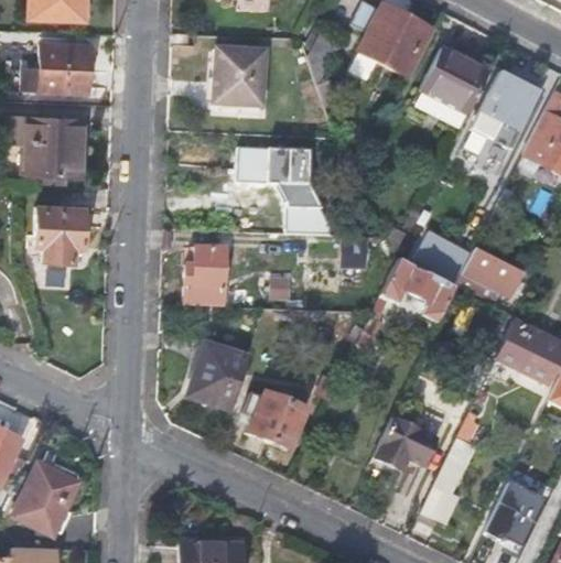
[(30,0),(30,18),(84,19),(84,0),(30,0)]
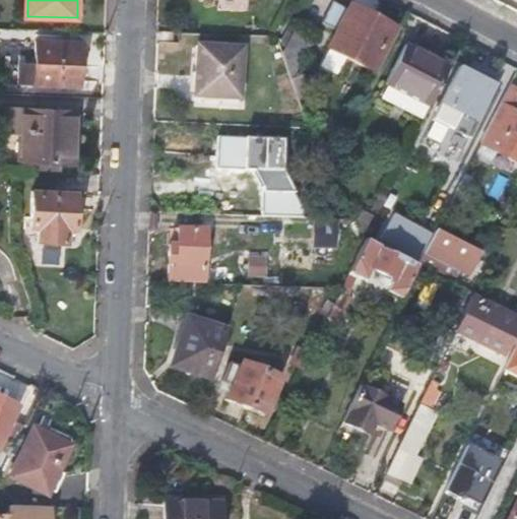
[(331,49),(378,73),(401,28),(350,2),(328,47),(331,49)]
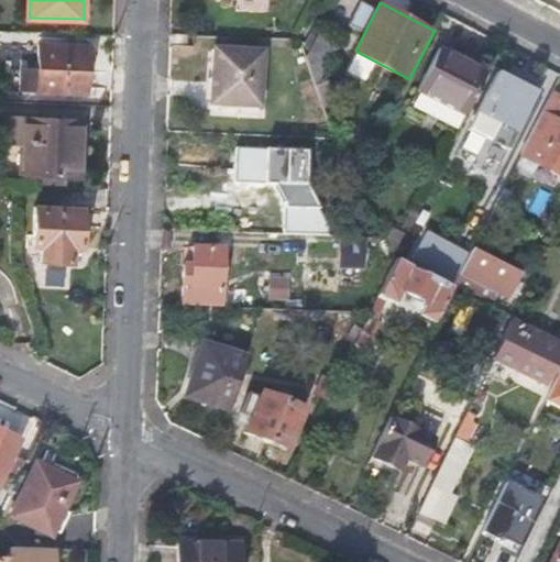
[(321,30),(308,55),(319,86),(343,41),(321,30)]
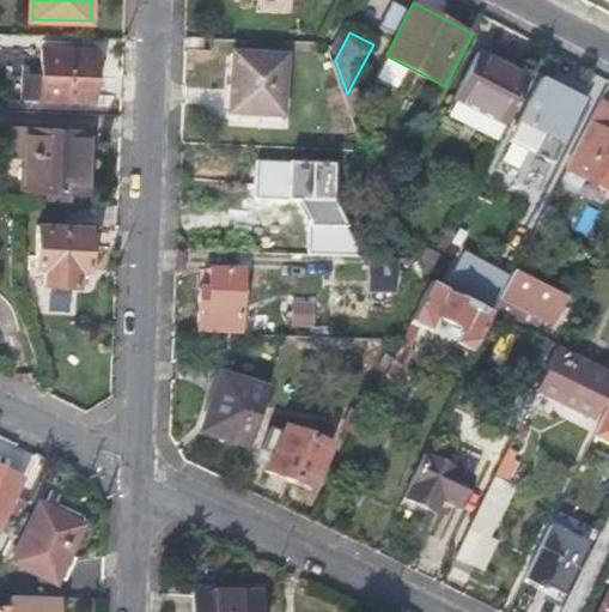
[(43,71),(42,100),(96,101),(98,47),(44,44),(43,71)]
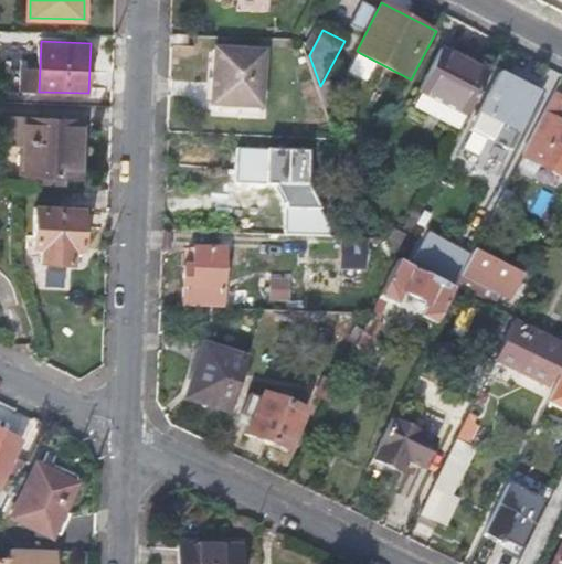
[(267,49),(215,48),(213,104),(264,106),(267,49)]
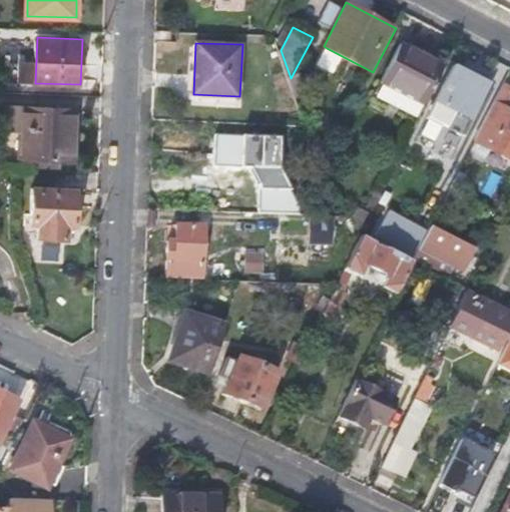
[(381,82),(426,105),(446,65),(402,43),(381,82)]
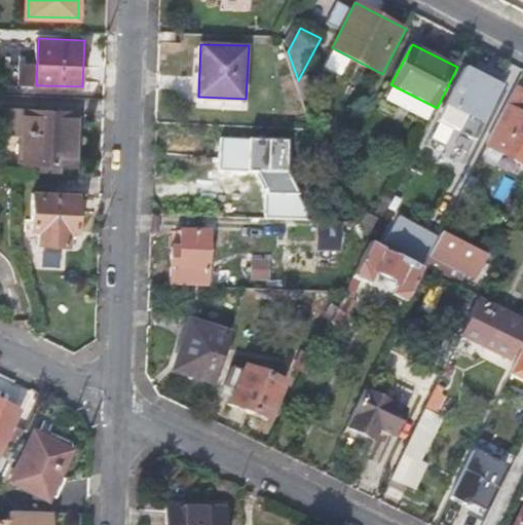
[(37,61),(21,61),(19,83),(36,85),(37,61)]
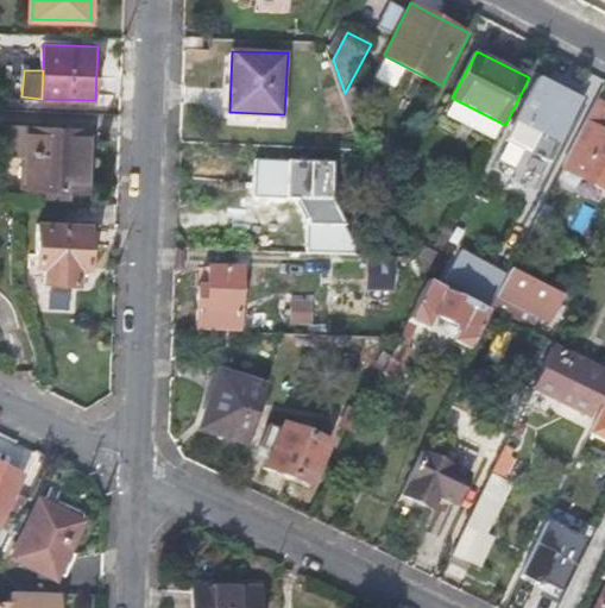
[(508,135),(552,157),(583,96),(539,73),(508,135)]
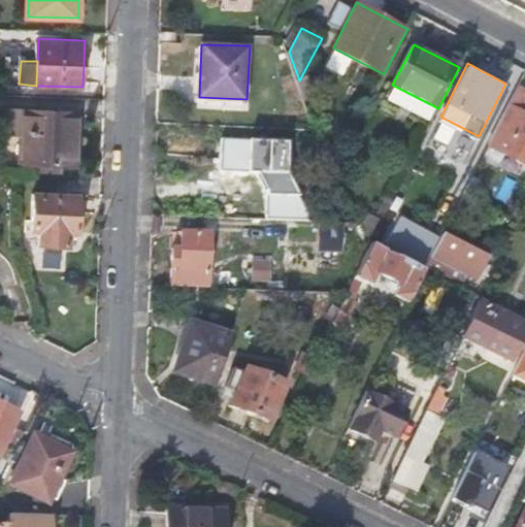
[(524,93),(517,89),(489,144),(524,163),(524,111),(517,107),(524,93)]
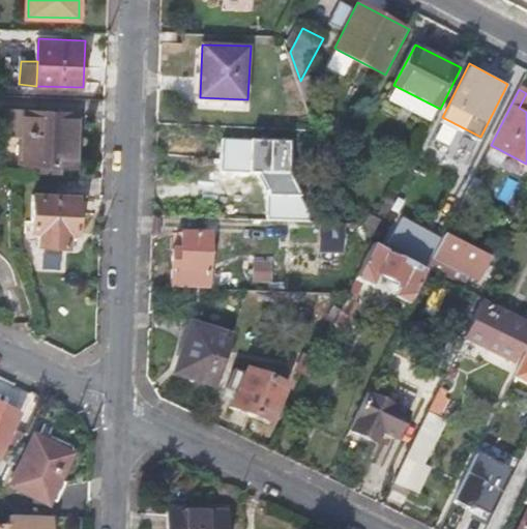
[(81,112),(10,109),(9,135),(23,135),(22,163),(79,165),(81,112)]
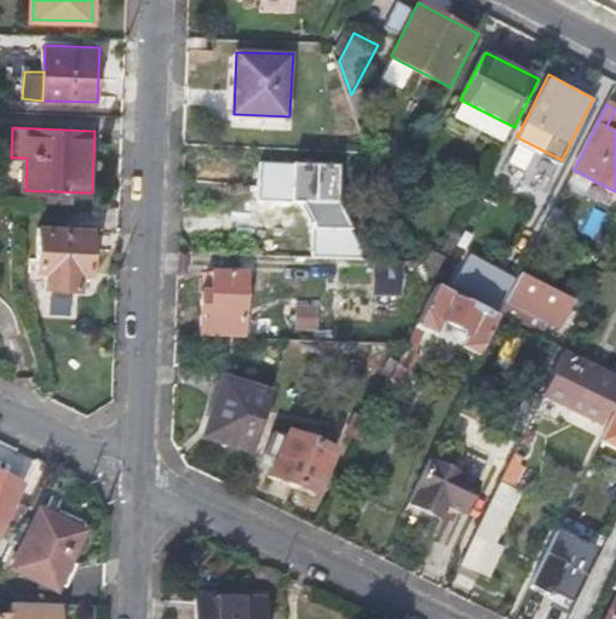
[(260,160),(260,199),(340,202),(341,173),(318,173),(320,162),(260,160)]
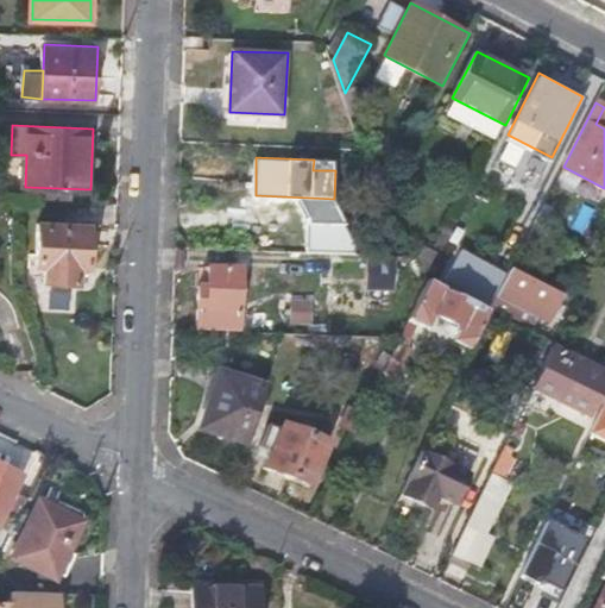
[(92,224),(41,223),(39,265),(48,267),(46,281),(81,282),(81,268),(90,268),(92,224)]
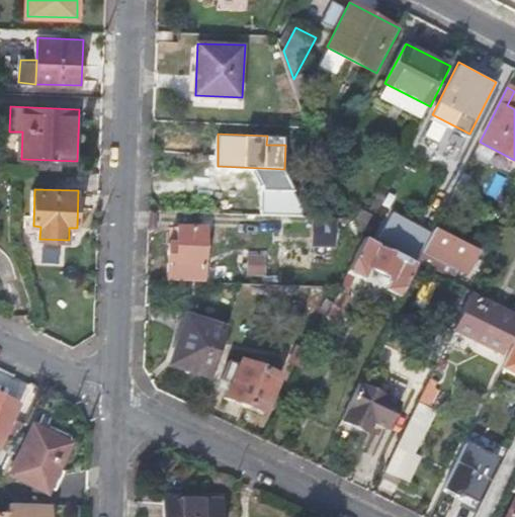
[(322,244),(339,245),(340,217),(323,217),(322,244)]
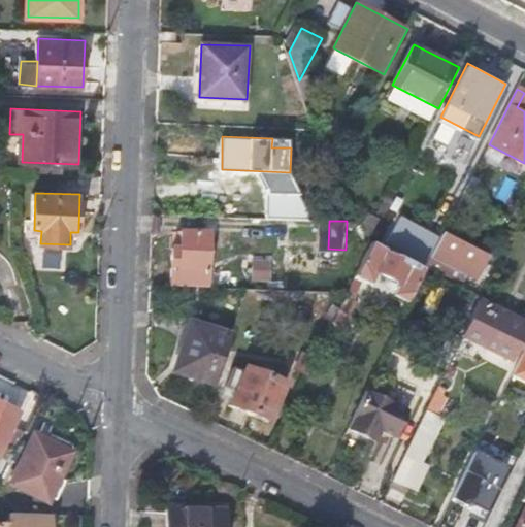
[(397,252),(427,267),(440,239),(411,224),(397,252)]
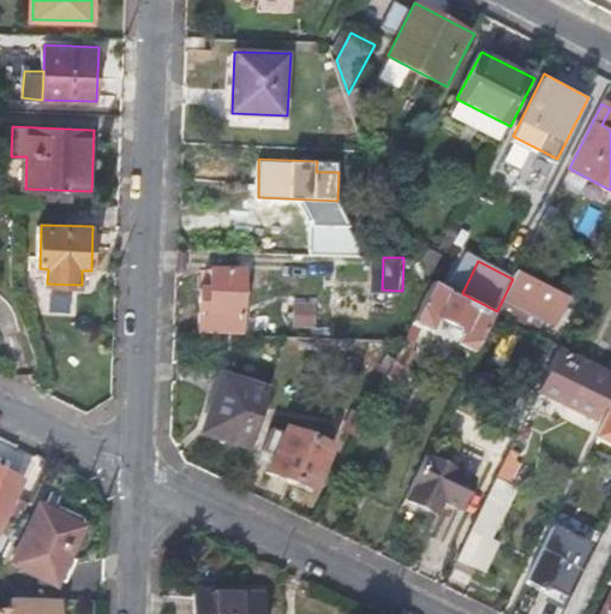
[(201,285),(199,332),(243,333),(246,269),(211,267),(211,287),(201,285)]
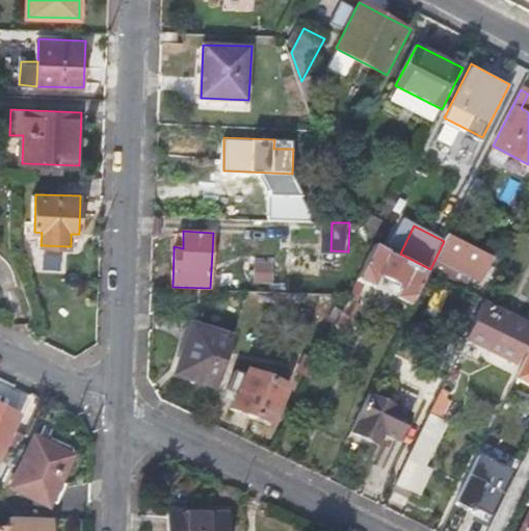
[(449,236),(438,258),(480,281),(492,257),(449,236)]
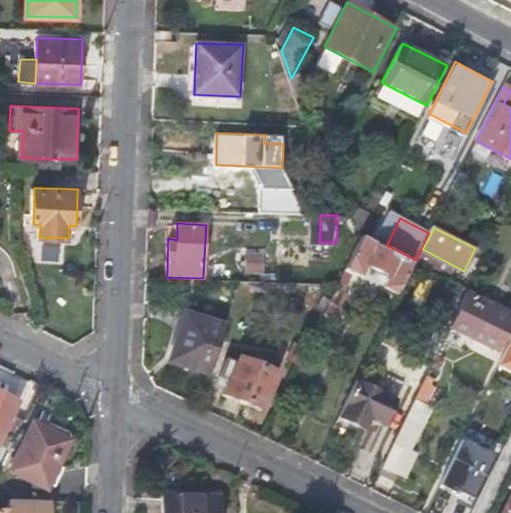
[(386,287),(399,293),(416,260),(387,245),(363,234),(346,268),(361,276),(367,265),(391,277),(386,287)]
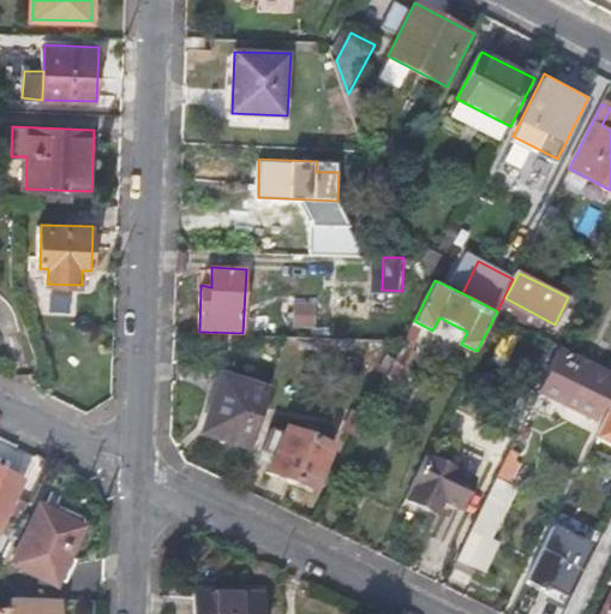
[(293,322),(311,322),(311,302),(293,302),(293,322)]
